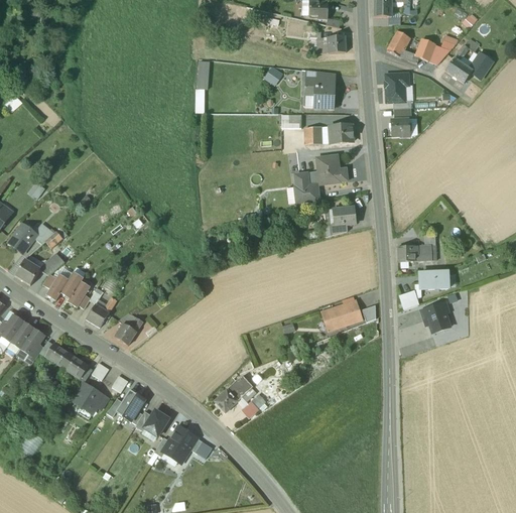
[(309,0),(308,15),(317,15),(317,17),(327,18),(327,2),(318,1),(318,0),(309,0)]
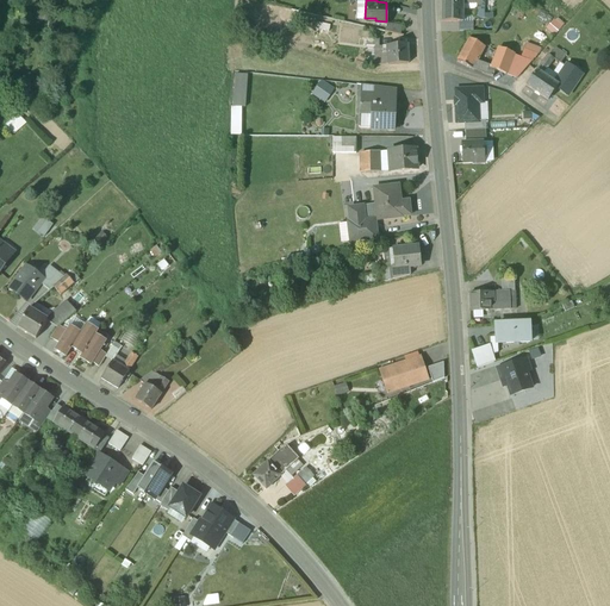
[(442,0),(442,19),(462,19),(462,1),(462,0),(442,0)]
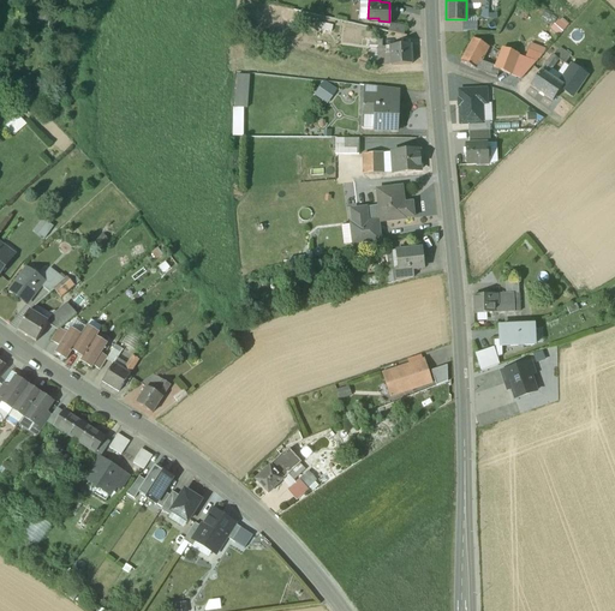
[(553,24),(560,30),(568,21),(560,15),(553,24)]
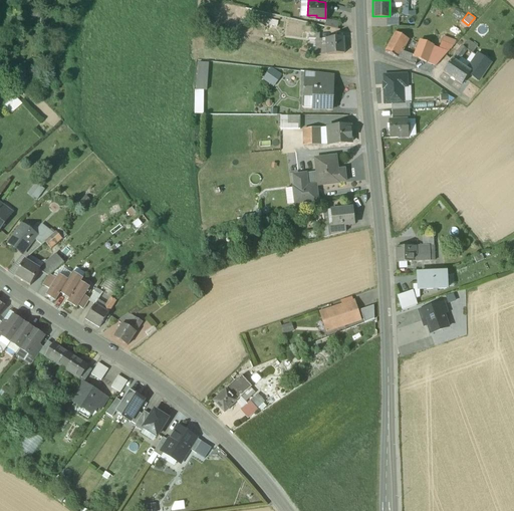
[(326,17),(325,24),(338,25),(339,18),(326,17)]
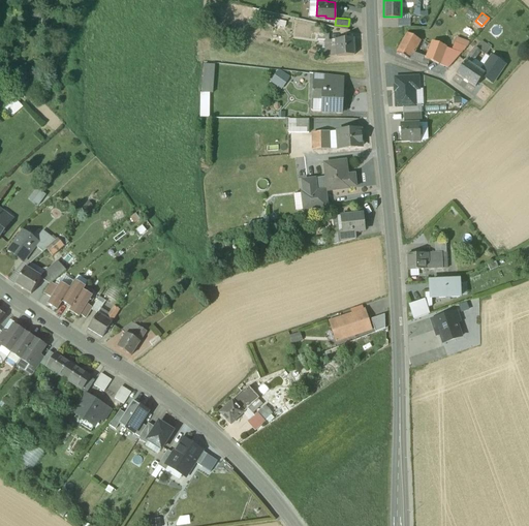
[(409,32),(407,31),(396,51),(408,57),(412,50),(419,36),(409,31),(409,32)]
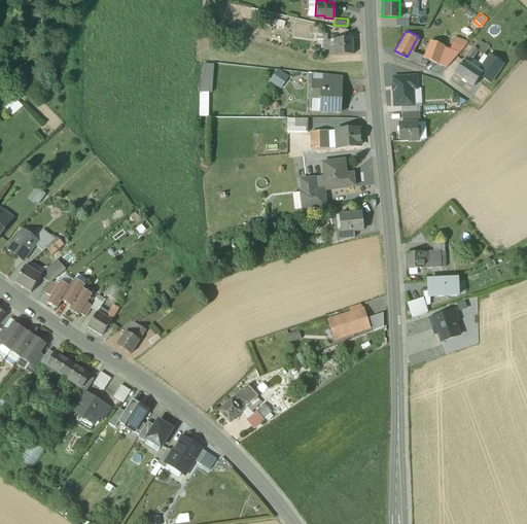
[(352,36),(334,37),(330,37),(330,40),(334,40),(335,54),(353,53),(352,36)]
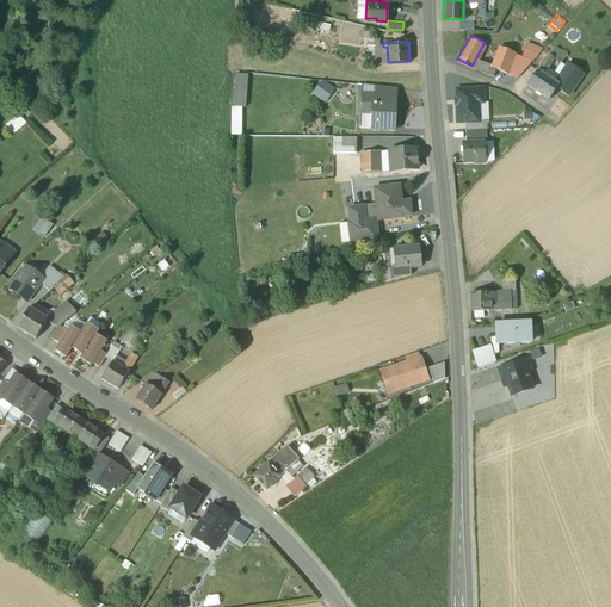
[(560,60),(566,53),(556,45),(550,53),(554,56),(560,60)]
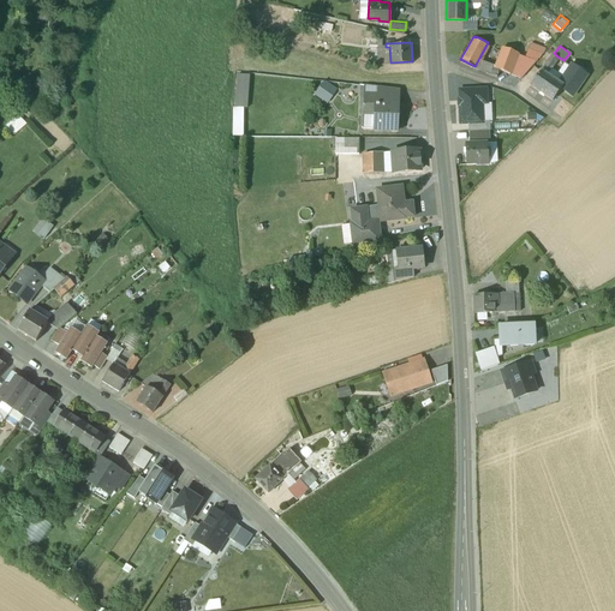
[(502,47),(496,65),(500,66),(499,69),(511,72),(517,54),(518,52),(502,47)]
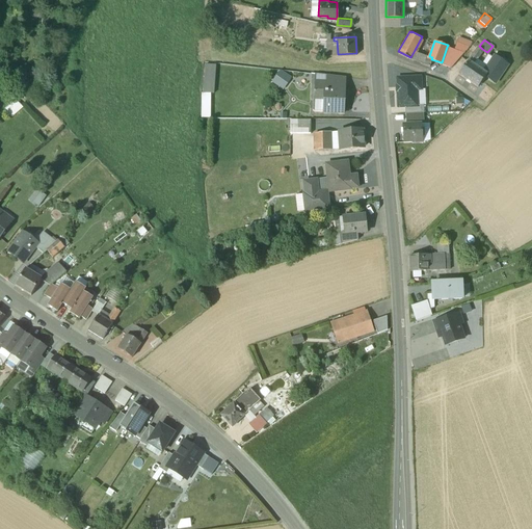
[(478,46),(468,58),(473,62),(482,49),(479,46),(478,46)]
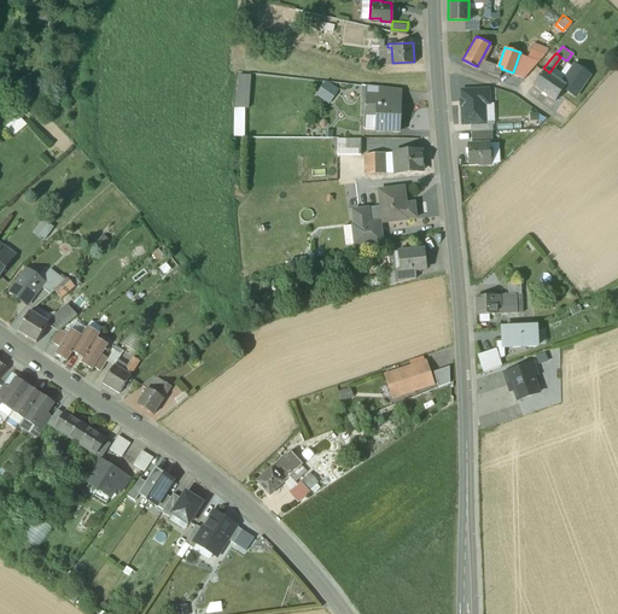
[(538,60),(519,54),(513,72),(524,76),(538,60)]
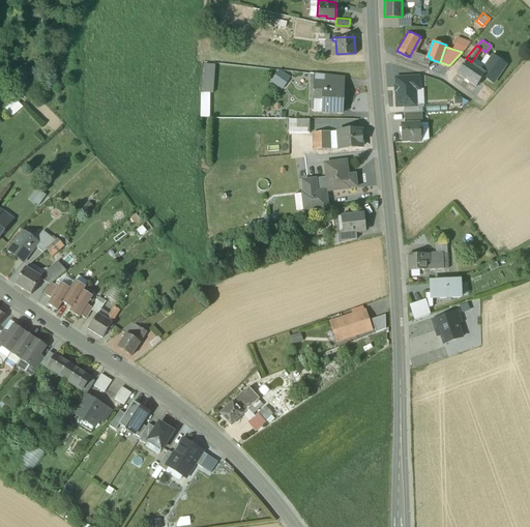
[(428,56),(421,54),(413,50),(409,57),(418,61),(428,64),(430,59),(431,57),(428,56)]
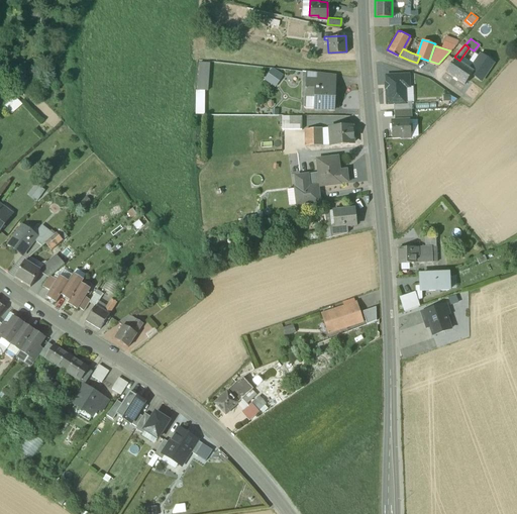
[(472,73),(481,79),(492,63),(485,59),(486,57),(481,53),(470,68),(473,70),(472,73)]
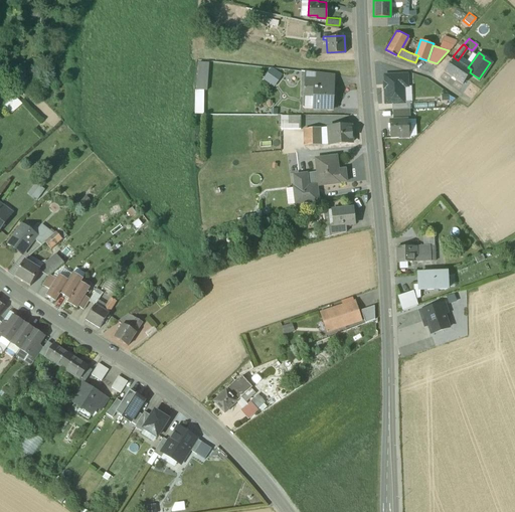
[(453,56),(444,69),(463,82),(471,70),(471,69),(468,67),(460,62),(458,60),(453,56)]
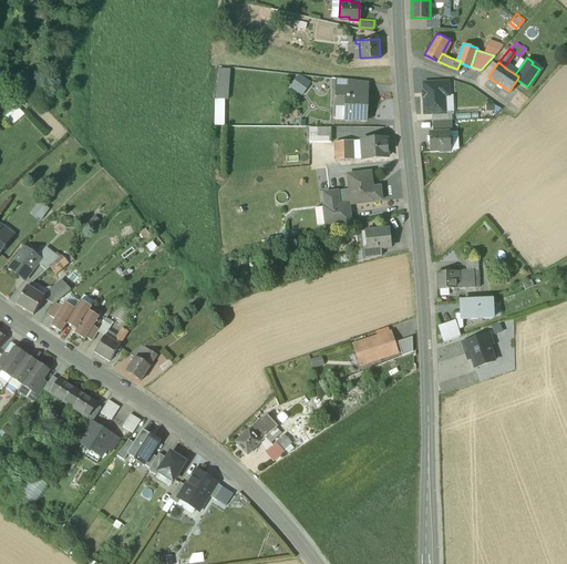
[(216,65),(216,123),(227,123),(228,65),(216,65)]
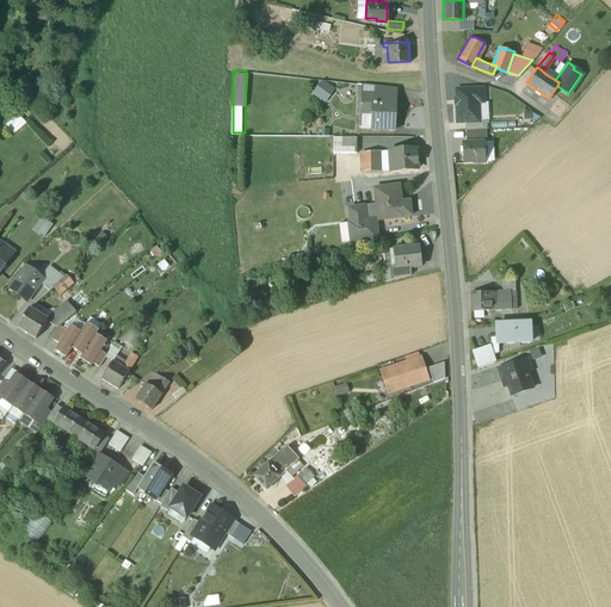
[(312,91),(326,100),(335,86),(321,76),(312,91)]
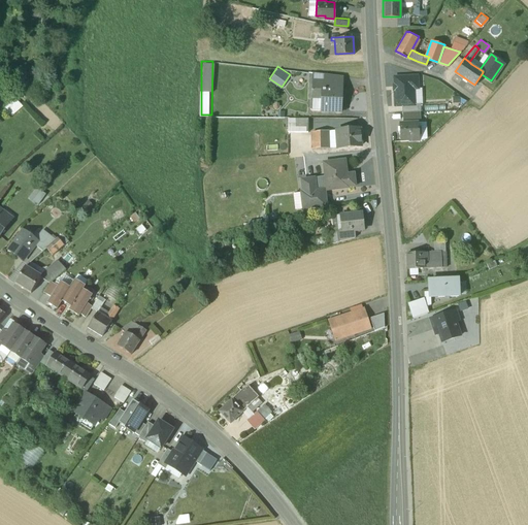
[(402,104),(415,103),(415,88),(418,87),(418,74),(395,75),(396,104),(402,104)]
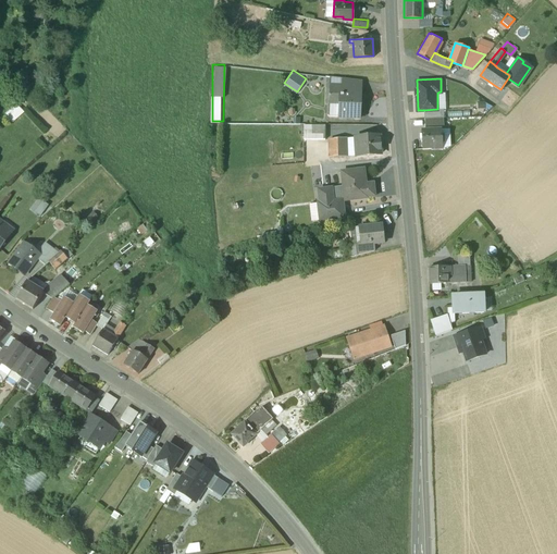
[(344,84),(331,84),(330,102),(339,102),(338,115),(359,117),(360,100),(358,100),(358,85),(344,84)]
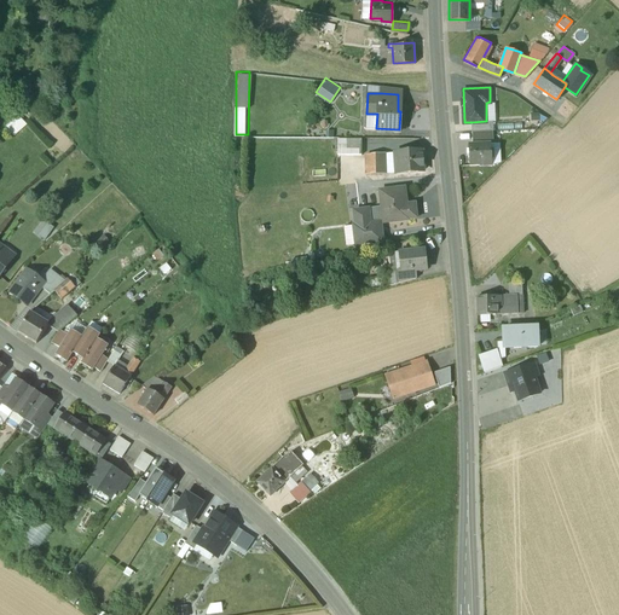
[(18,114),(6,125),(13,134),(27,123),(18,114)]
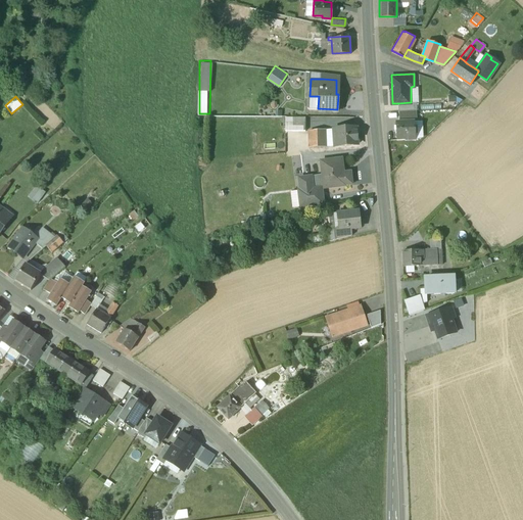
[(305,115),(285,115),(285,129),(305,129),(305,115)]
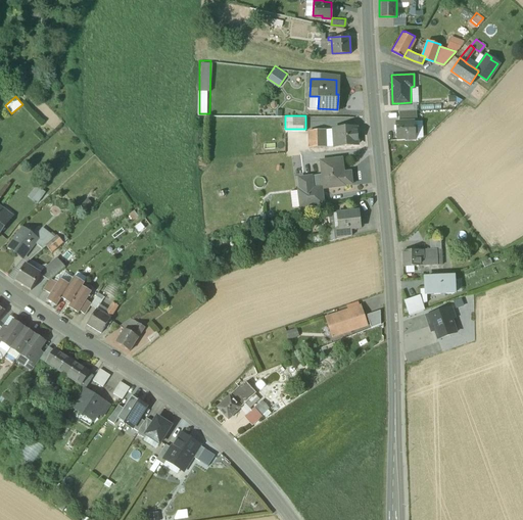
[(414,120),(395,121),(396,138),(405,137),(405,138),(415,137),(414,120)]
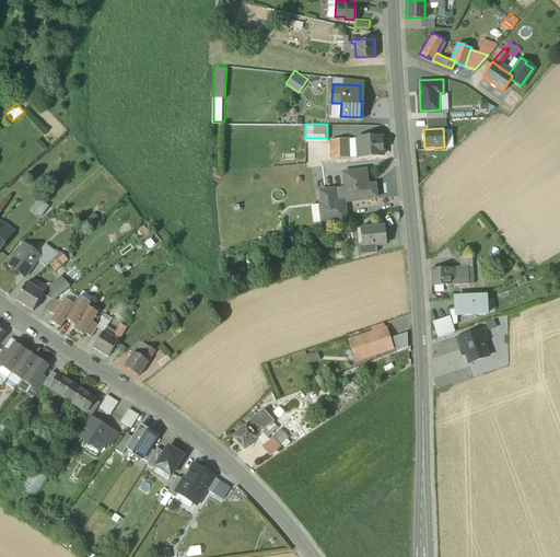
[(381,135),(358,137),(359,154),(382,153),(381,135)]
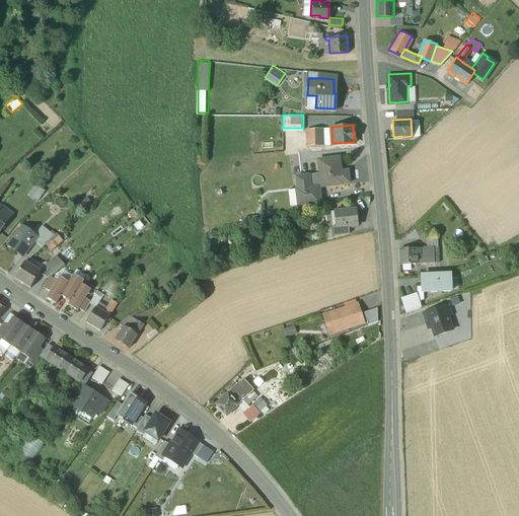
[(322,127),(306,128),(306,145),(323,144),(322,127)]
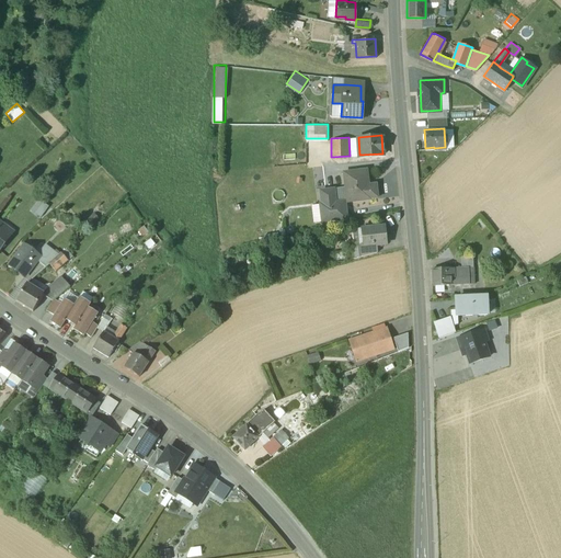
[(315,184),(324,184),(324,163),(315,164),(315,184)]
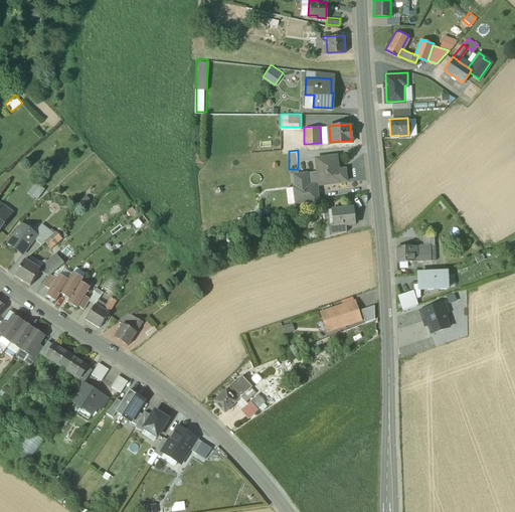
[(336,154),(315,157),(317,171),(319,184),(339,181),(339,180),(346,179),(345,167),(338,168),(336,154)]
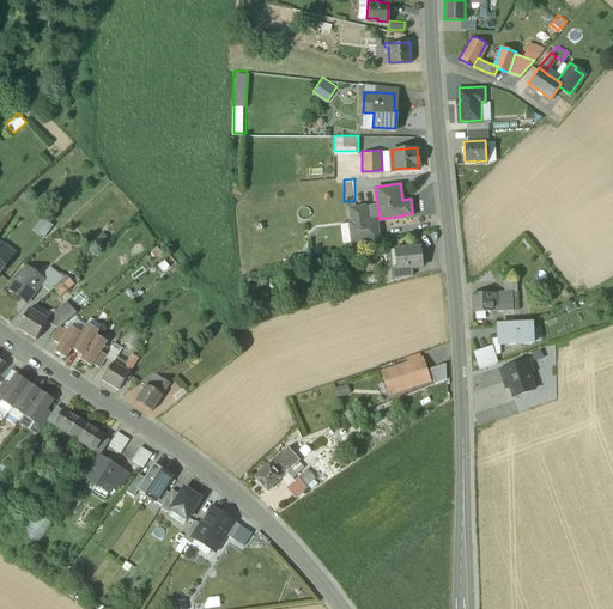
[(377,203),(364,205),(366,220),(376,219),(380,219),(377,203)]
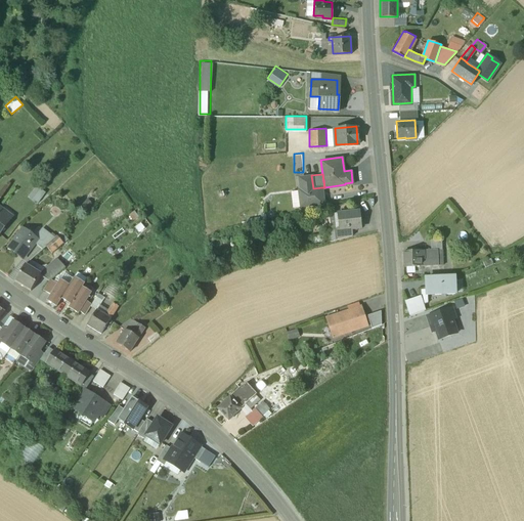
[(311,175),(299,177),(301,189),(299,189),(301,206),(323,204),(321,187),(313,188),(311,175)]
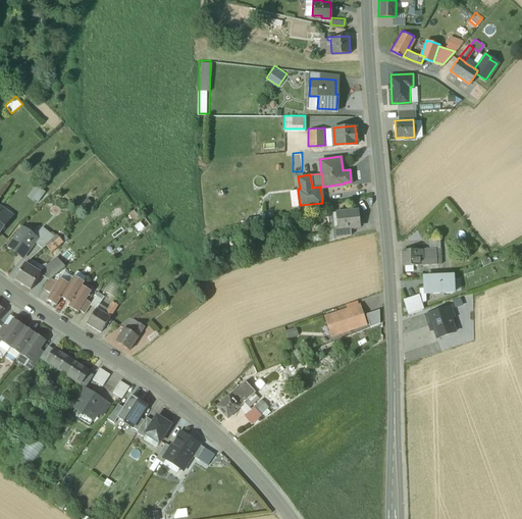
[(29,194),(38,200),(44,190),(35,184),(29,194)]
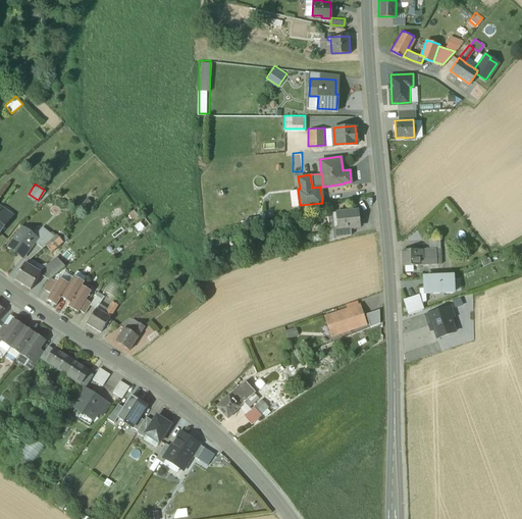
[(0,205),(0,229),(9,218),(0,210),(0,208),(1,207),(0,205)]
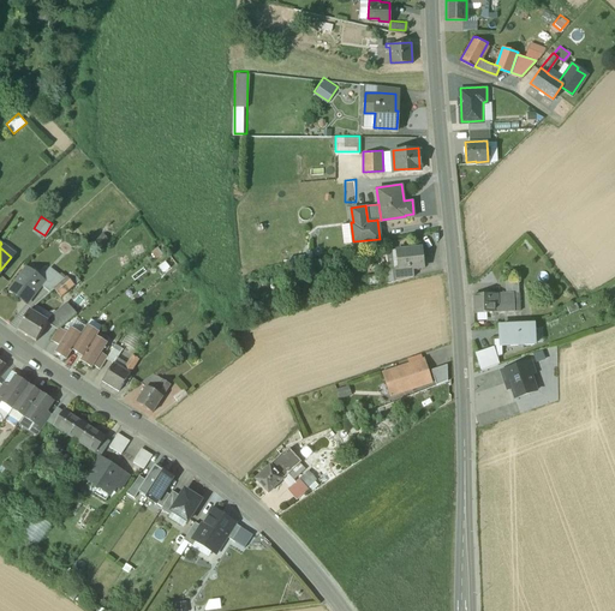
[(133,255),(144,250),(142,243),(130,247),(133,255)]
